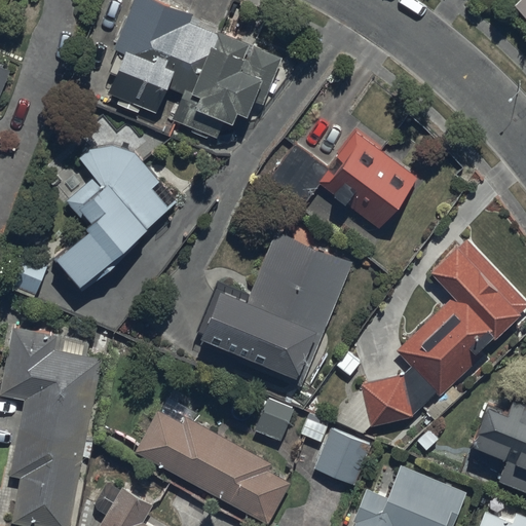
[(193,14),(157,0),(133,0),(113,47),(124,52),(103,107),(171,135),(176,121),(218,138),(225,120),(235,124),(239,114),(249,117),(264,78),(272,81),(282,59),(190,22),(193,14)]
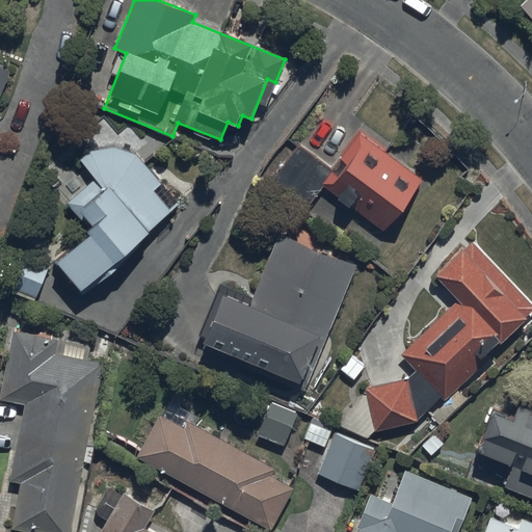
[(531,0),(525,0),(521,4),(531,17),(531,0)]
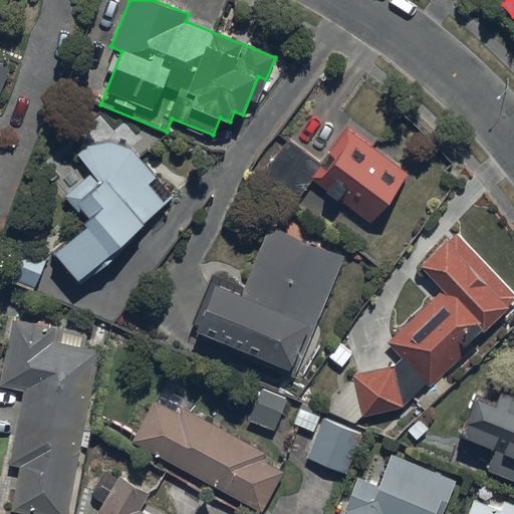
[(0,92),(10,70),(1,66),(2,64),(0,62),(0,92)]
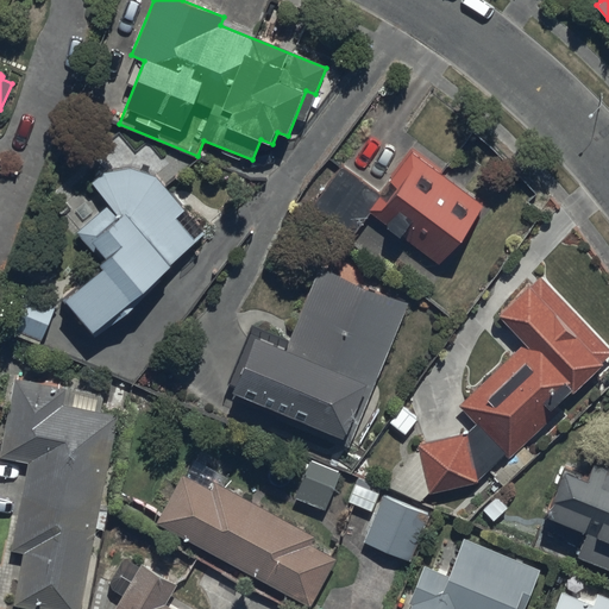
[(340,161),(308,205),(355,238),(371,214),(405,239),(406,237),(443,263),(485,203),(412,150),(382,192),(340,161)]
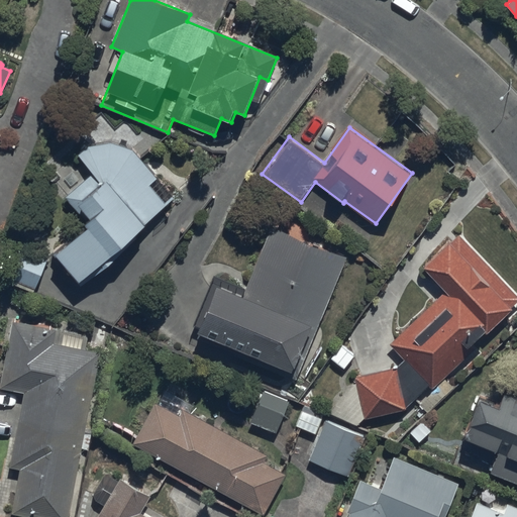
[(95,226),(63,254),(82,277),(173,197),(132,151),(112,143),(90,148),(81,156),(97,174),(70,197),(95,226)]
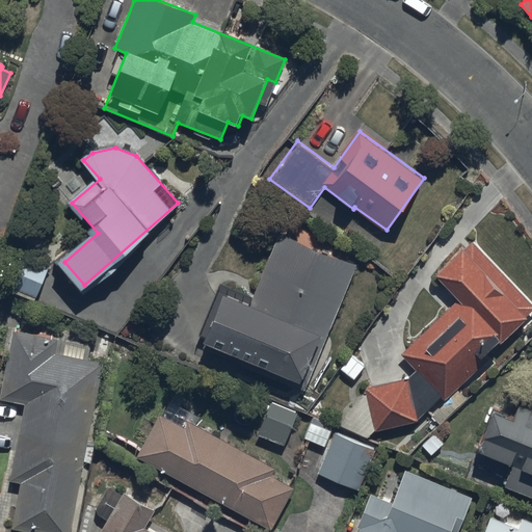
[(278,234),(251,298),(220,285),(196,343),(288,381),(307,390),(357,267),(278,234)]
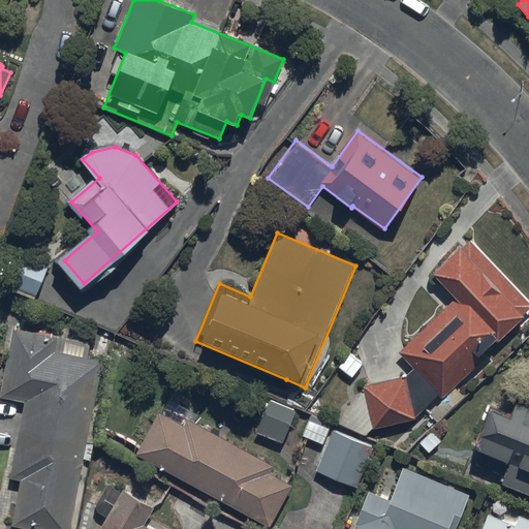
[(373,430),(413,419),(440,398),(484,358),(481,355),(528,310),(528,305),(469,242),(434,275),(456,298),(398,352),(413,368),(404,377),(363,386),(364,393),(335,423),(352,438),(356,432),(364,437),(373,430)]
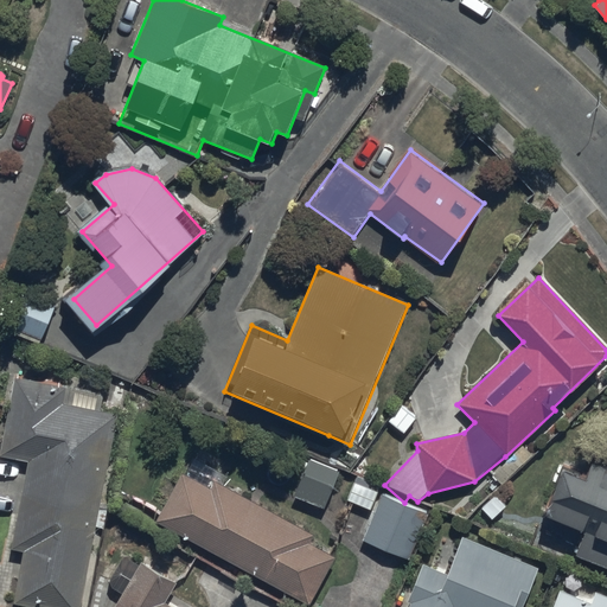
[(56,302),(11,283),(0,307),(0,321),(40,339),(56,302)]
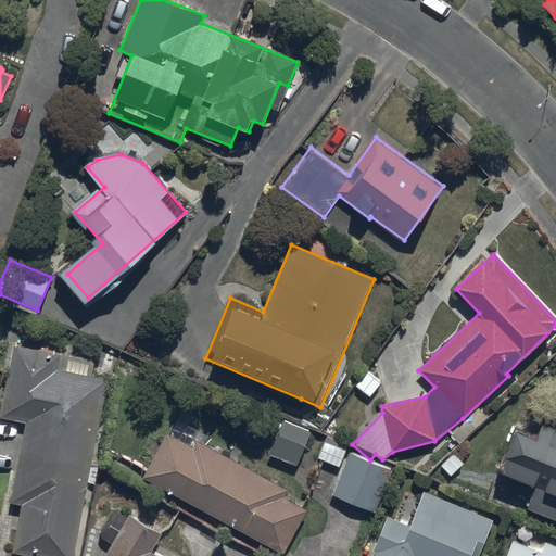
[(95,362),(14,348),(0,417),(27,422),(11,503),(22,505),(12,553),(28,555),(75,555),(108,380),(91,377),(95,362)]
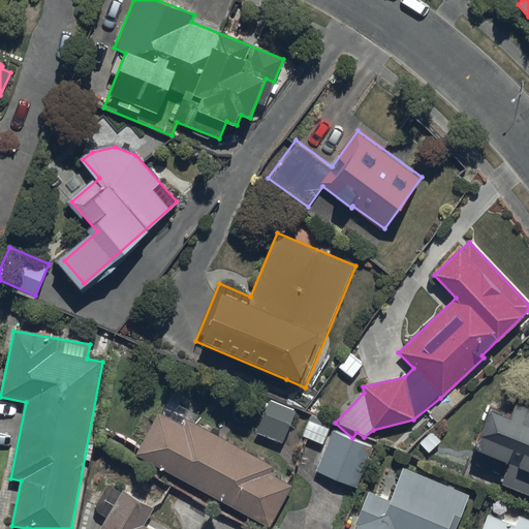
[(510,417),(490,409),(474,447),(509,464),(501,483),(528,496),(528,384),(524,383),(510,417)]
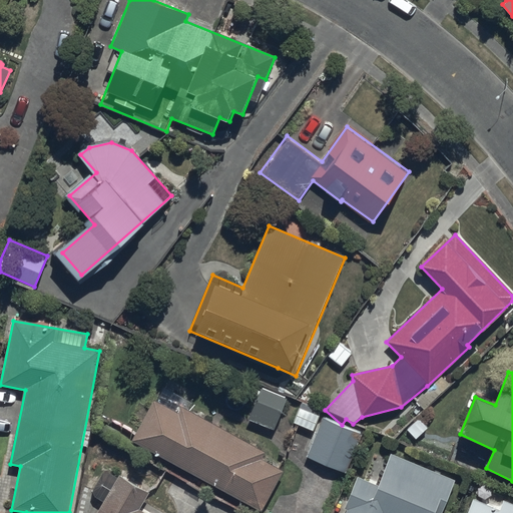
[(192,403),(163,387),(133,440),(262,511),(284,471),(262,459),(266,451),(189,409),(192,403)]
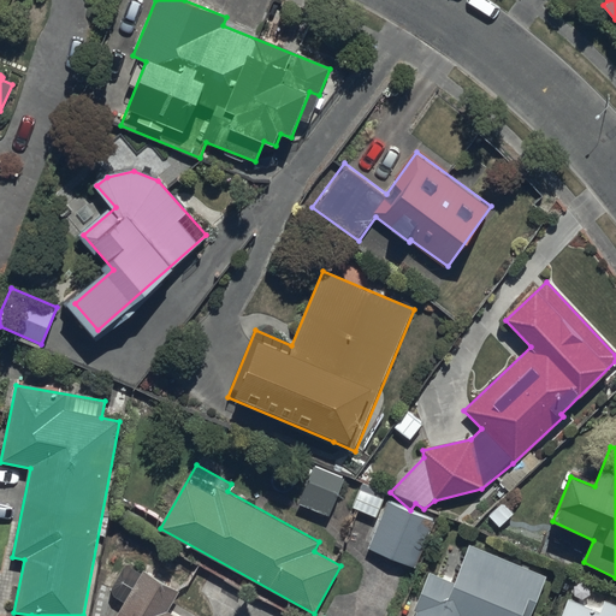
[(313,466),(298,504),(331,516),(345,478),(313,466)]
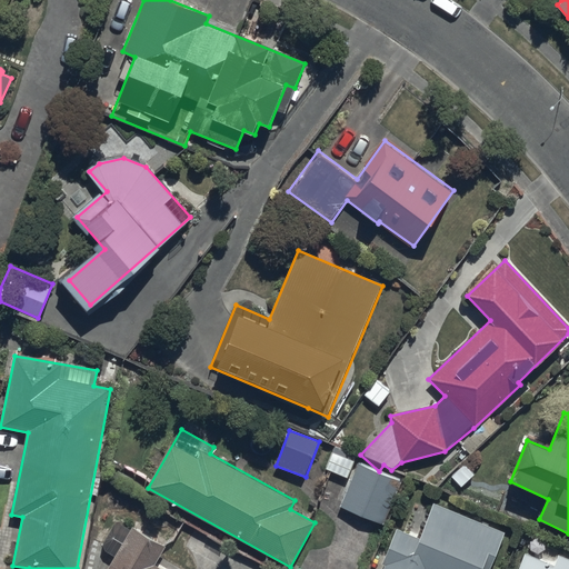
[(379,471),(358,462),(340,506),(383,525),(402,481),(379,471)]
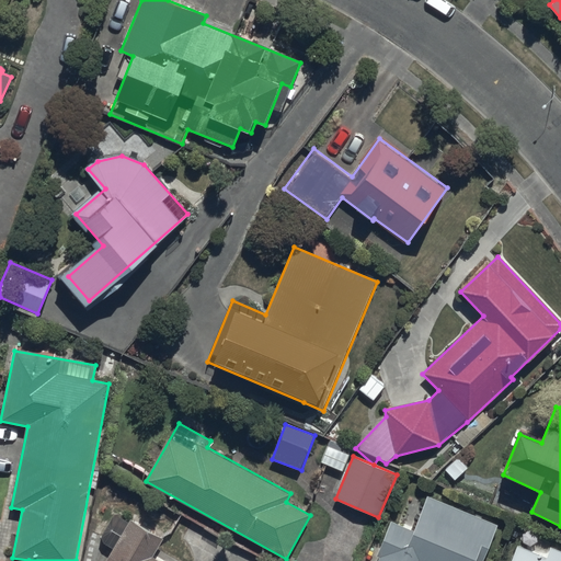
[(414,530),(390,521),(373,560),(476,560),(477,560),(479,560),(483,560),(499,526),(430,496),(414,530)]
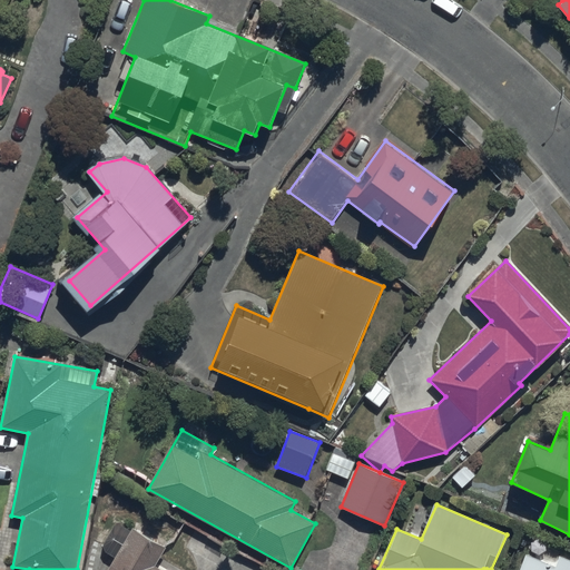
[(166,547),(133,528),(130,532),(120,526),(114,537),(123,542),(106,569),(163,569),(155,566),(166,547)]
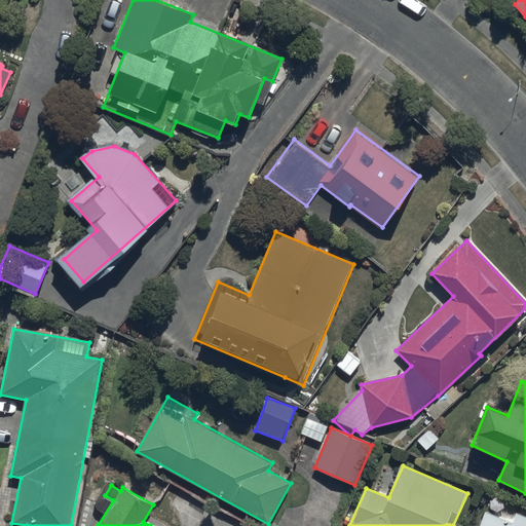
[(511,519),(485,511),(479,525),(525,525),(525,517),(513,512),(511,519)]
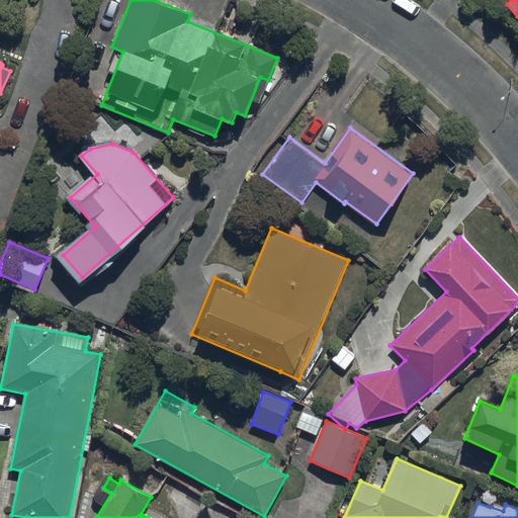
All buildings are outlined.
